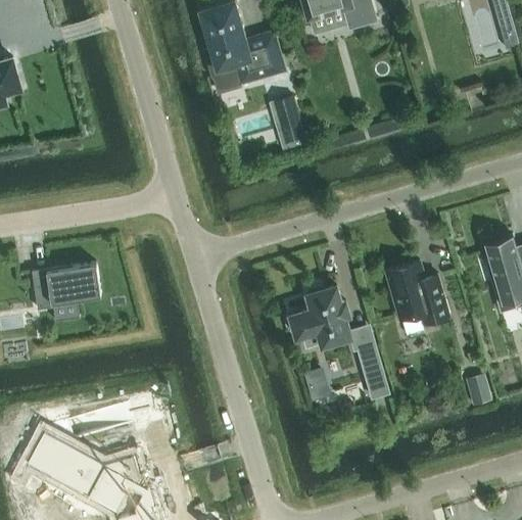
[(274,32),(247,40),(236,0),(228,2),(227,0),(207,5),(208,8),(200,10),(211,50),(205,51),(212,77),(237,69),(241,84),(285,71),(274,32)]
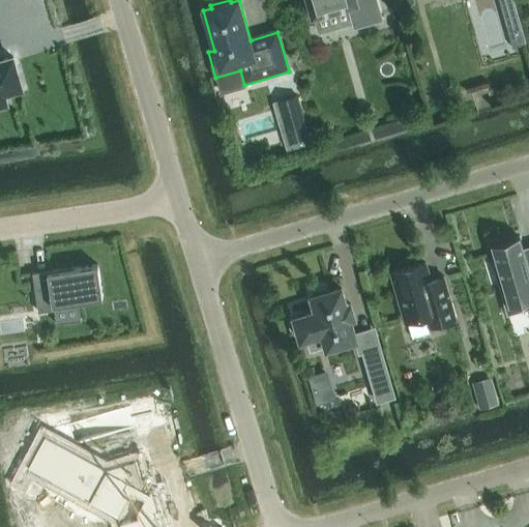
[(355,30),(382,22),(376,0),(306,0),(313,19),(349,8),(355,30)]
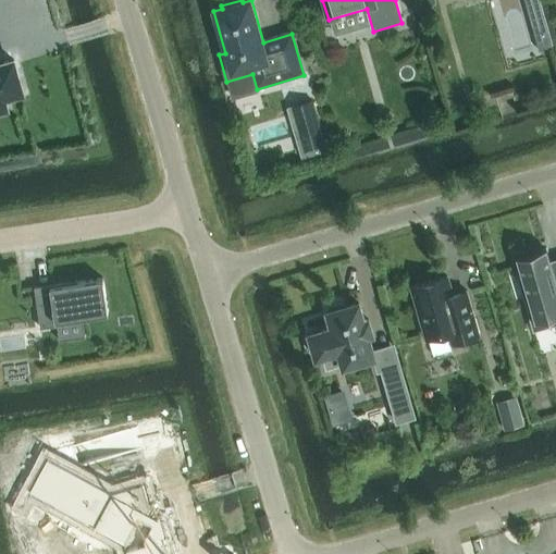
[(0,111),(8,110),(4,100),(23,95),(14,63),(0,66),(0,111)]
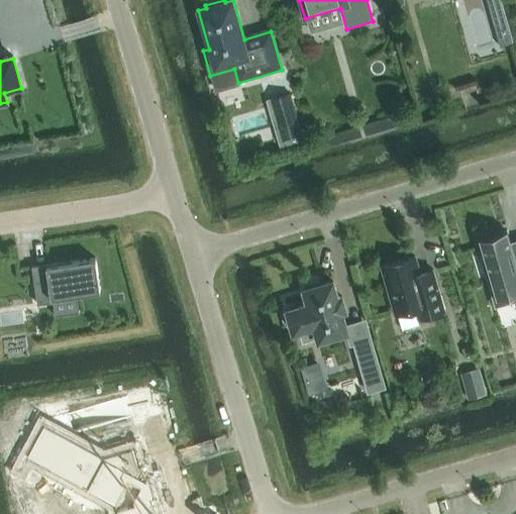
[(278,128),(298,123),(291,95),(271,101),(278,128)]
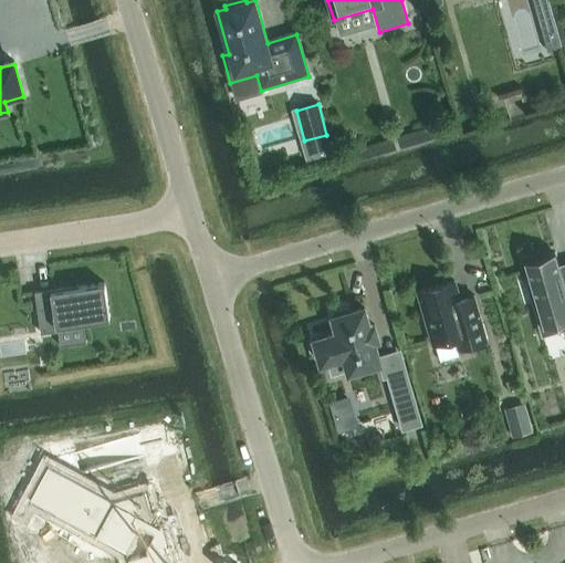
[(564,285),(556,254),(525,264),(544,330),(564,323),(564,285)]
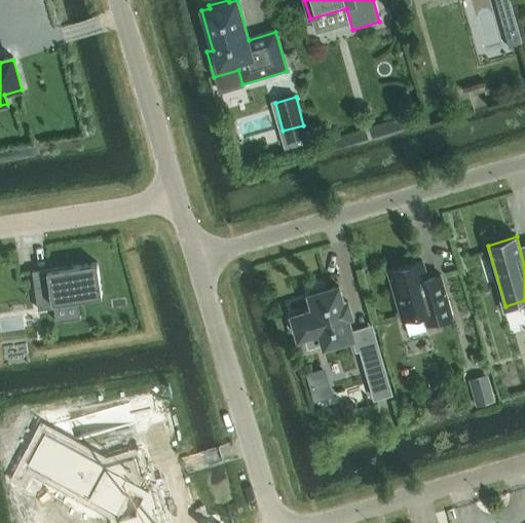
[(422,264),(389,273),(403,323),(423,316),(426,327),(453,320),(441,277),(440,277),(427,281),(422,264)]
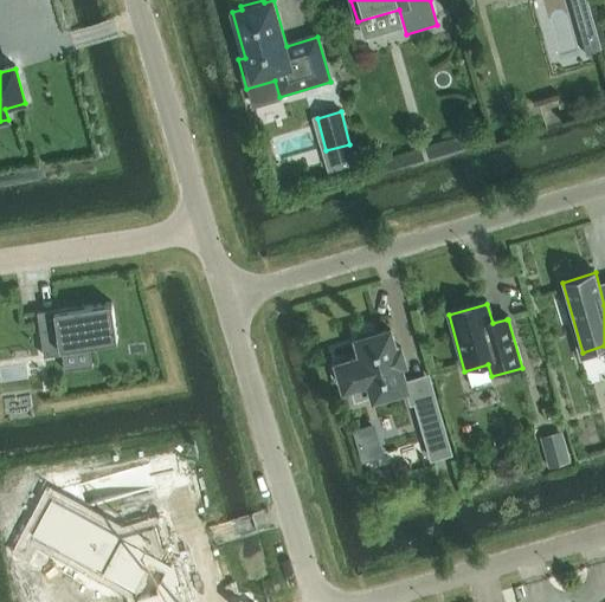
[(57,330),(40,332),(45,360),(63,357),(62,351),(118,343),(113,305),(55,315),(57,330)]
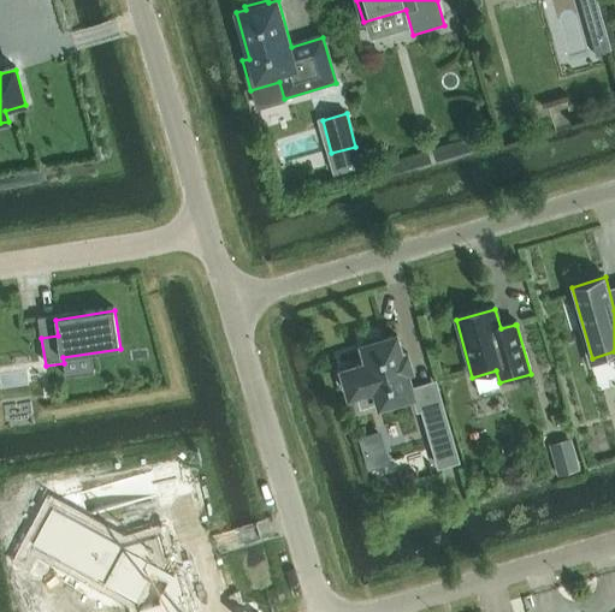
[(374,390),(380,408),(414,398),(407,373),(412,372),(408,356),(402,357),(396,337),(380,342),(379,337),(365,340),(366,346),(362,346),(367,364),(343,372),(350,397),(374,390)]
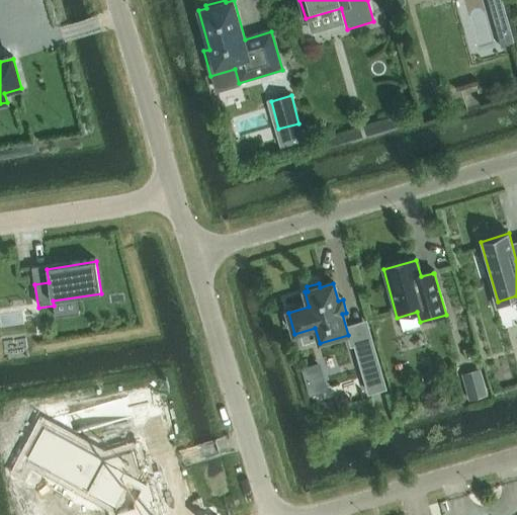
[(354,346),(368,395),(385,390),(371,341),(354,346)]
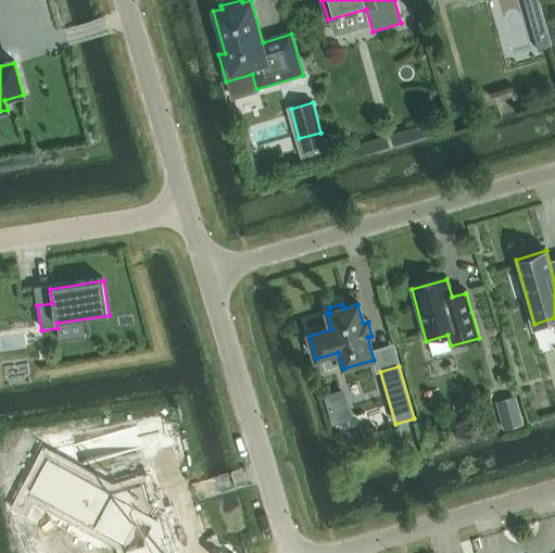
[(521,398),(503,400),(506,428),(525,425),(521,398)]
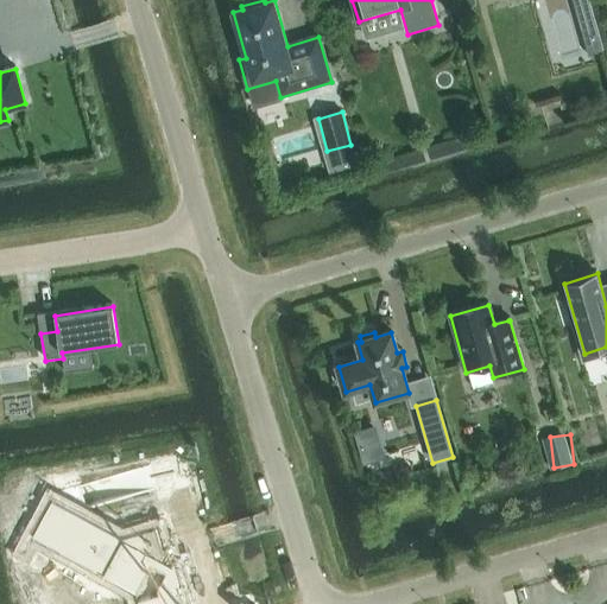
[(50,504),(31,541),(131,595),(133,603),(174,603),(170,589),(175,587),(163,550),(158,552),(152,531),(119,541),(50,504)]
